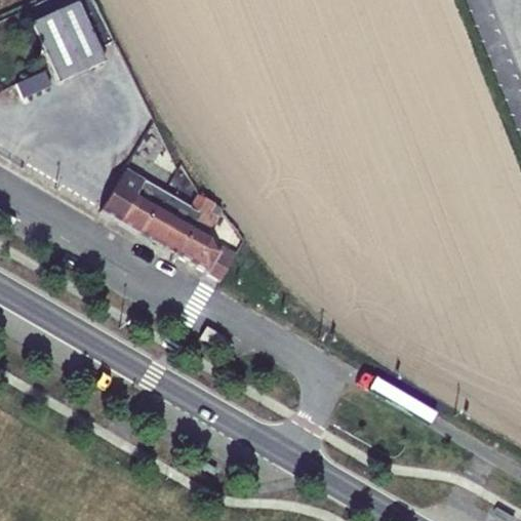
[(35,26),(24,31),(31,46),(42,41),(61,81),(108,59),(80,0),(78,0),(32,21),(35,26)]
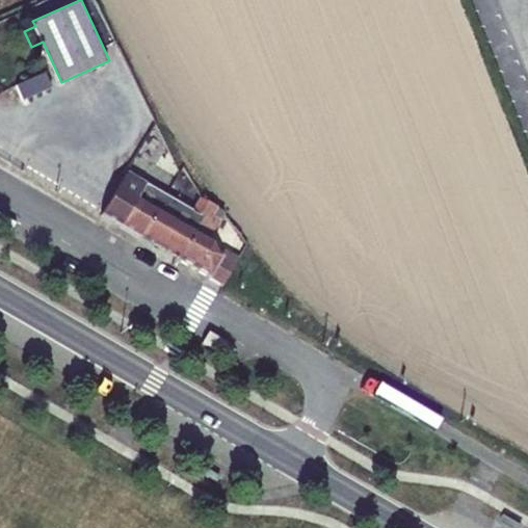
[(48,72),(19,84),(24,97),(53,84),(48,72)]
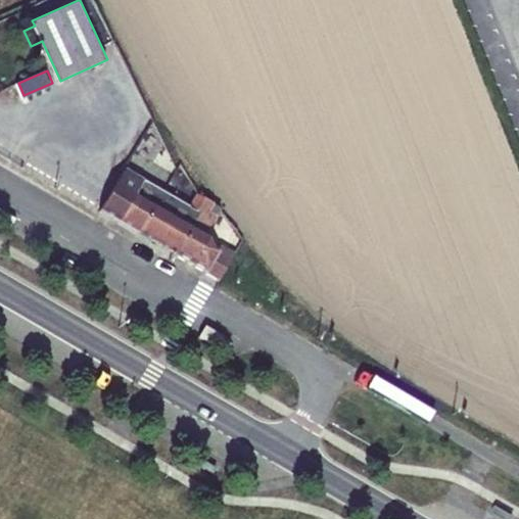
[(139,231),(166,189),(127,167),(102,208),(139,231)]
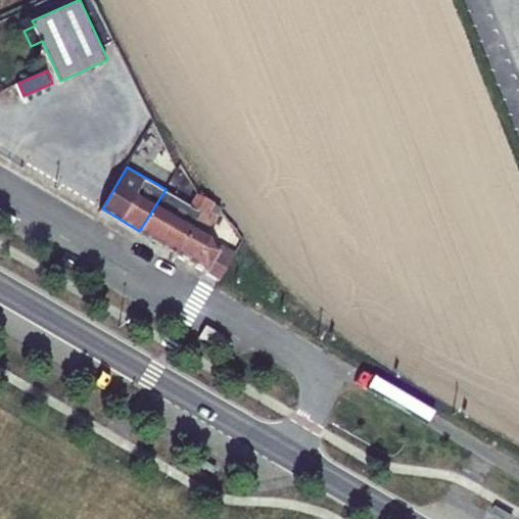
[(166,189),(139,231),(177,252),(199,209),(189,203),(166,189)]
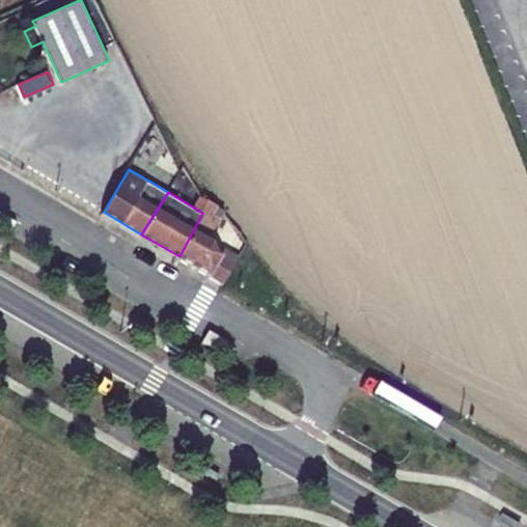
[(202,213),(179,256),(224,282),(241,254),(226,245),(222,251),(217,238),(211,233),(222,216),(215,212),(219,203),(202,194),(192,206),(202,213)]
